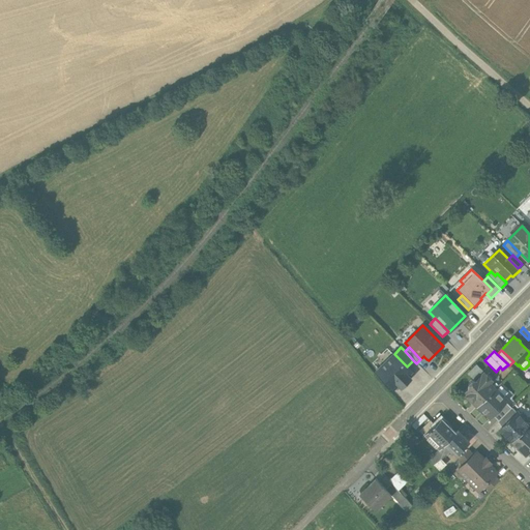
[(394,354),(377,372),(393,388),(399,384),(402,387),(410,378),(407,375),(411,371),(407,366),(394,354)]
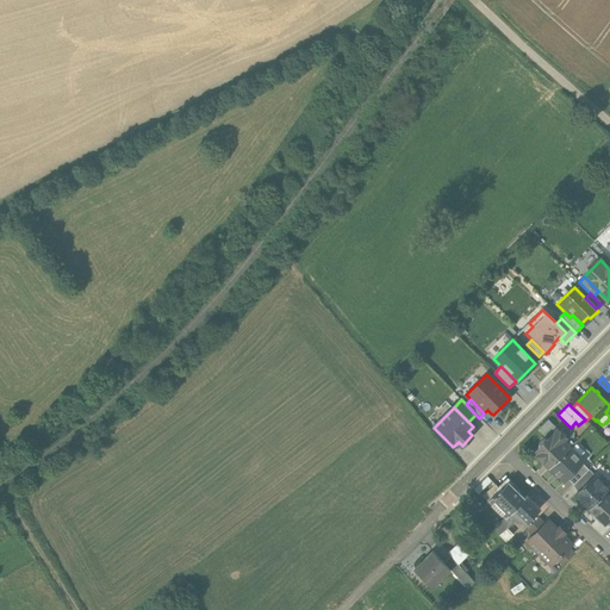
[(548,468),(570,447),(562,441),(565,439),(556,430),(547,440),(546,437),(542,437),(540,441),(540,444),(541,446),(534,453),(548,468)]
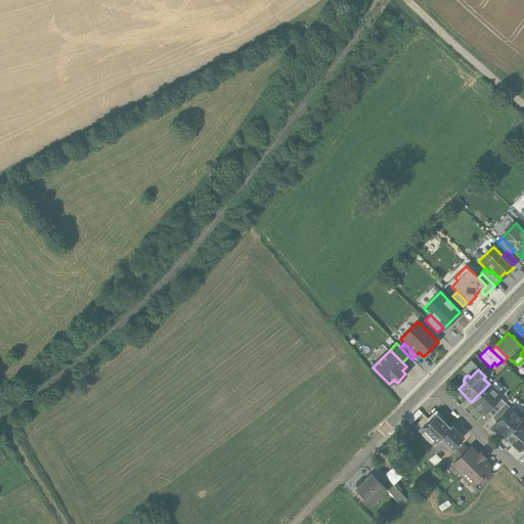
[(500,395),(489,384),(471,402),(476,407),(477,406),(484,412),(487,409),(499,397),(500,395)]
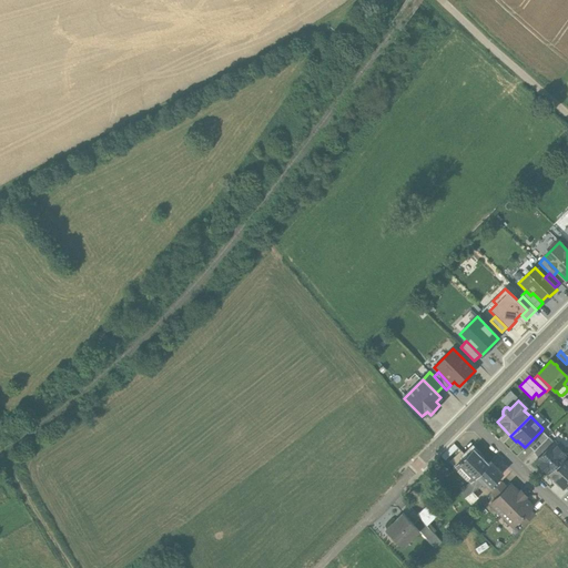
[(528,444),(534,450),(548,436),(541,430),(528,444)]
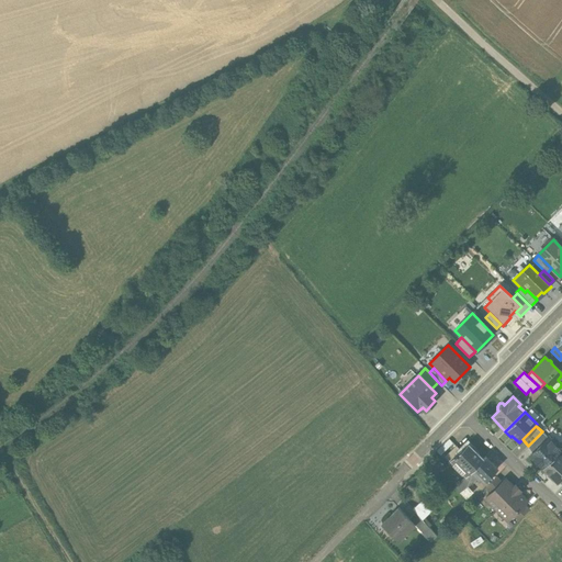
[(528,446),(534,451),(548,437),(542,431),(528,446)]
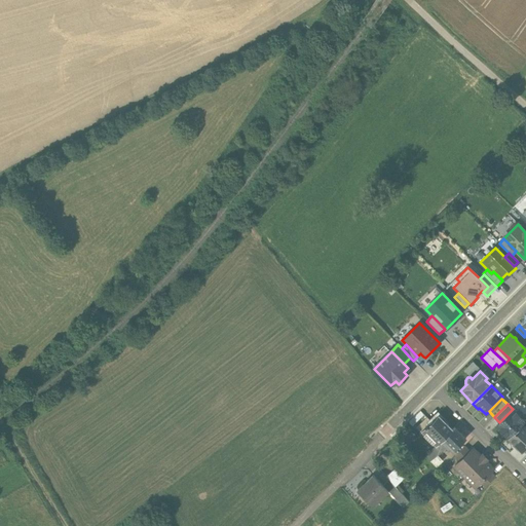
[(508,438),(521,425),(525,421),(521,418),(522,414),(518,410),(513,410),(513,409),(499,422),(496,426),(508,438)]
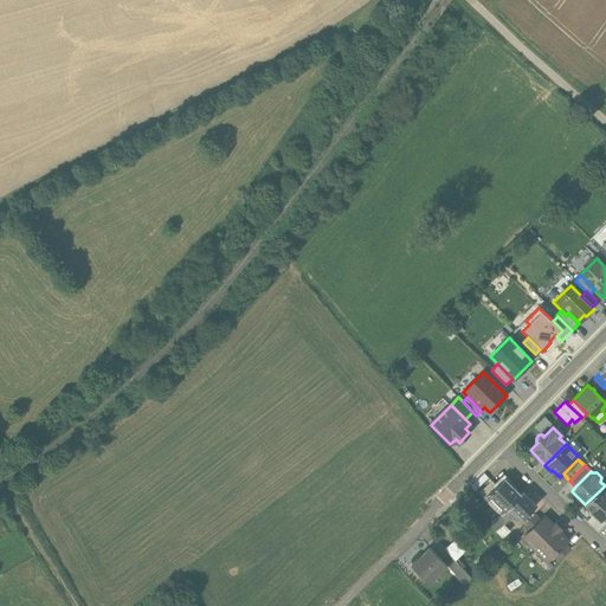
[(504,478),(497,485),(487,496),(492,502),(495,500),(505,510),(510,505),(521,495),(504,478)]
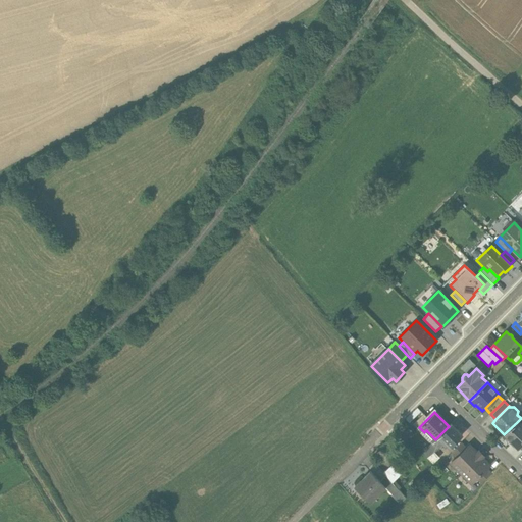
[(424,413),(413,424),(418,429),(419,427),(428,418),(424,413)]
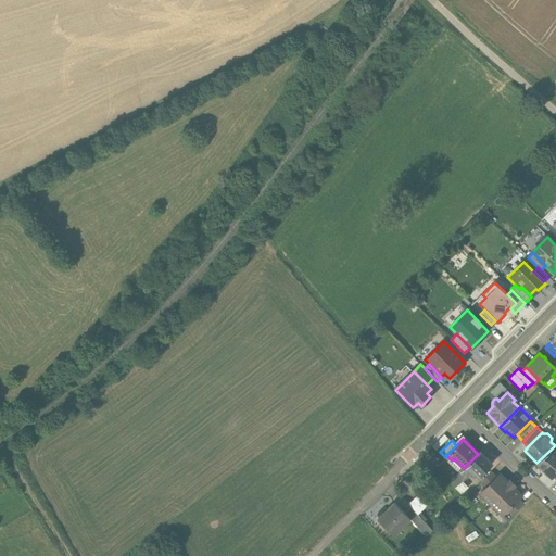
[(555,471),(555,454),(551,450),(536,463),(552,477),(552,476),(555,471)]
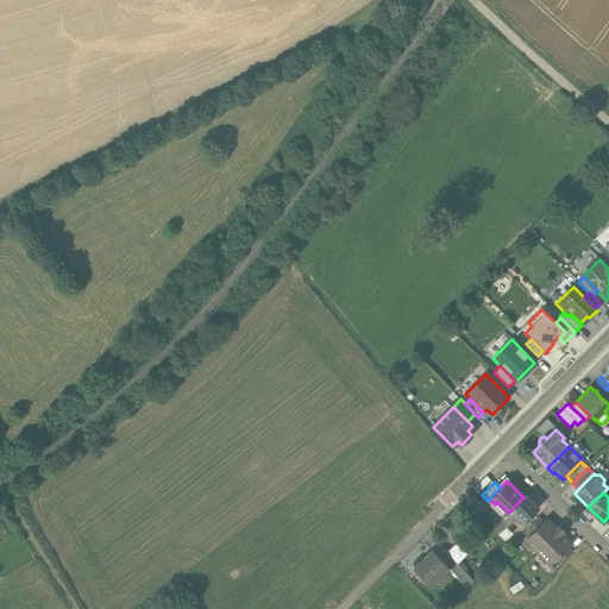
[(526,494),(523,497),(513,508),(516,513),(515,515),(521,520),(522,519),(525,521),(539,507),(526,494)]
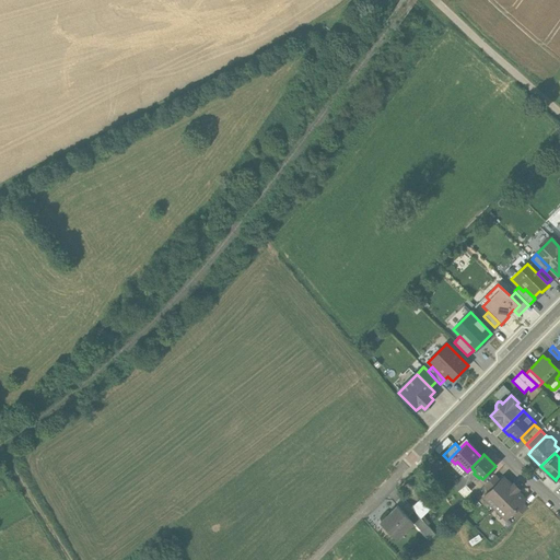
[(471,467),(467,471),(453,486),(458,491),(465,483),(467,485),(474,478),(477,480),(479,478),(474,474),(475,471),(471,467)]
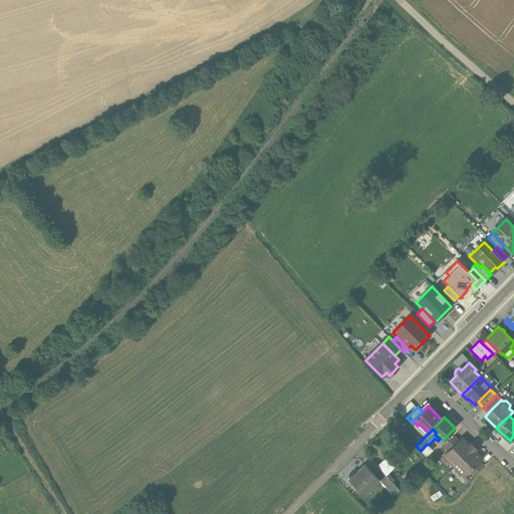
[(444,445),(449,450),(459,440),(454,436),(444,445)]
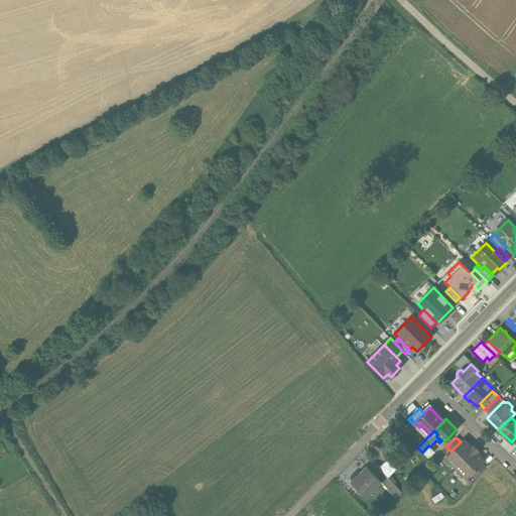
[(450,452),(445,457),(466,477),(471,472),(481,463),(484,460),(476,452),(478,449),(473,444),(471,446),(464,439),(461,441),(450,452)]
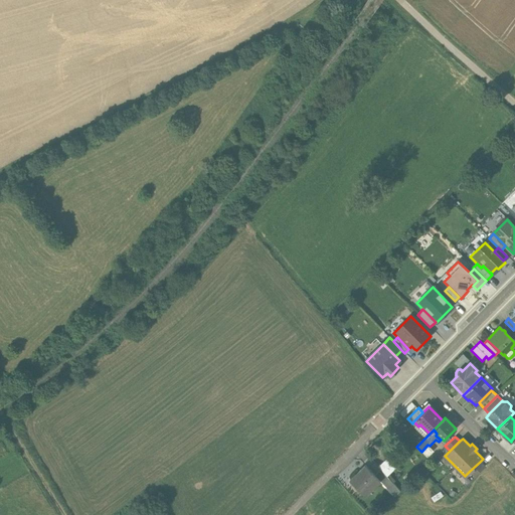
[(421,452),(426,458),(434,451),(430,446),(427,445),(421,452)]
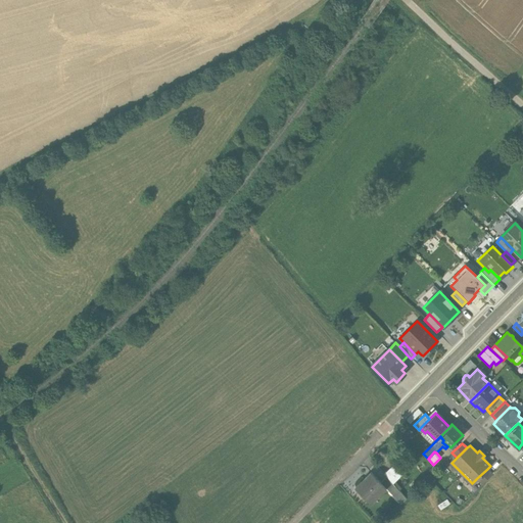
[(487,469),(477,478),(482,484),(492,474),(487,469)]
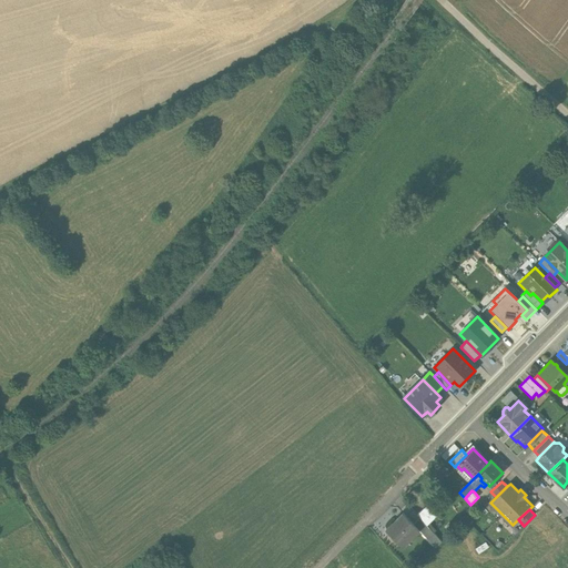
[(415,524),(404,514),(386,529),(402,546),(419,529),(415,524)]
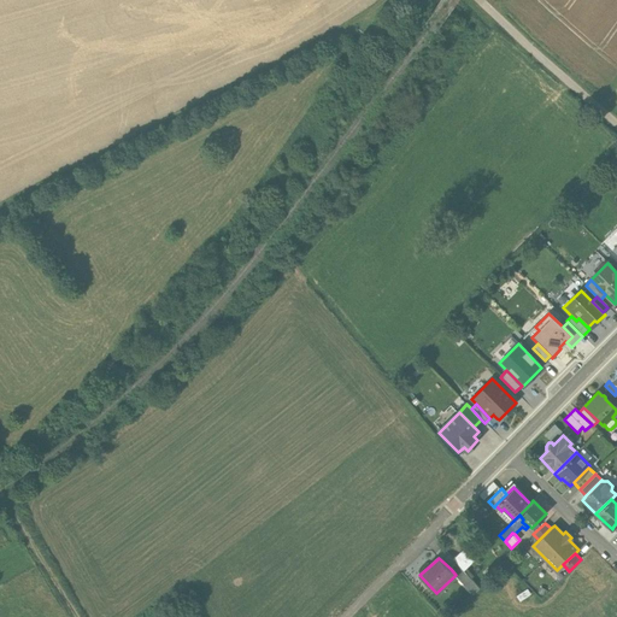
[(457,563),(451,569),(456,575),(460,580),(474,593),(480,588),(457,563)]
